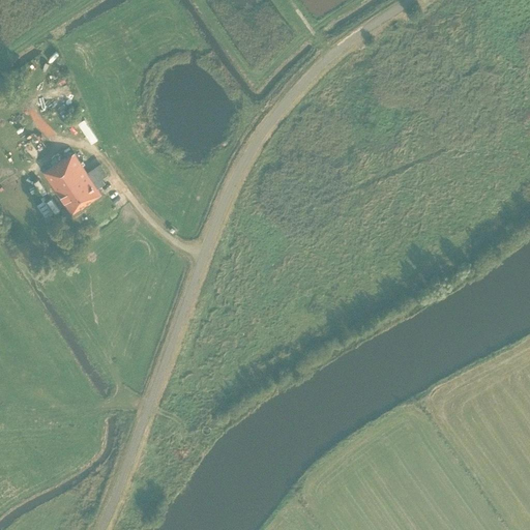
[(31,159),(38,156),(31,141),(24,145),(31,159)]
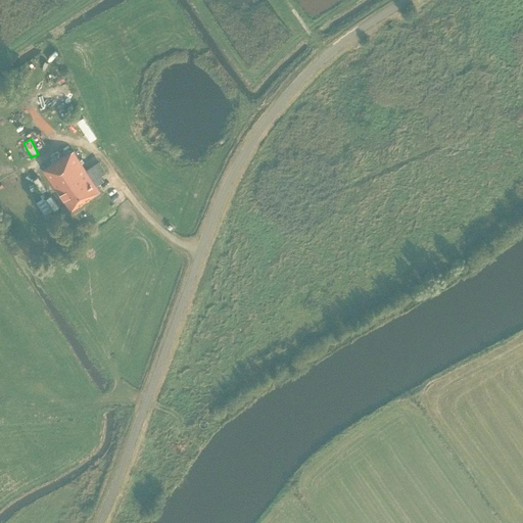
[(100,161),(86,171),(74,151),(66,156),(65,154),(43,170),(72,210),(100,191),(93,181),(107,172),(100,161)]
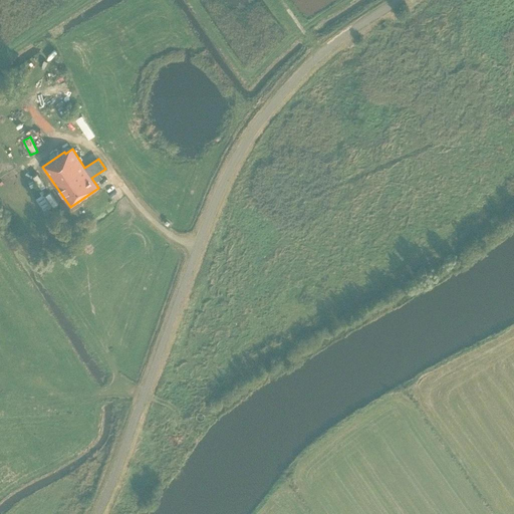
[(37,184),(42,182),(36,171),(31,174),(37,184)]
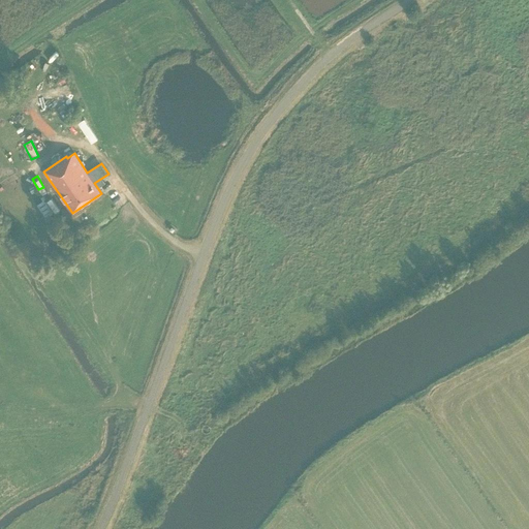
[(54,212),(42,195),(34,200),(45,217),(54,212)]
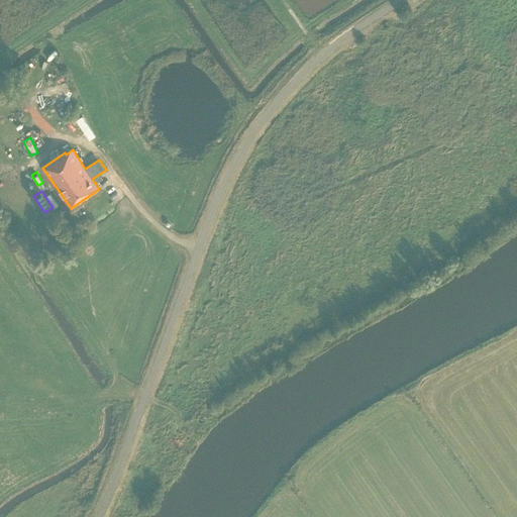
[(58,205),(50,194),(46,196),(54,208),(58,205)]
